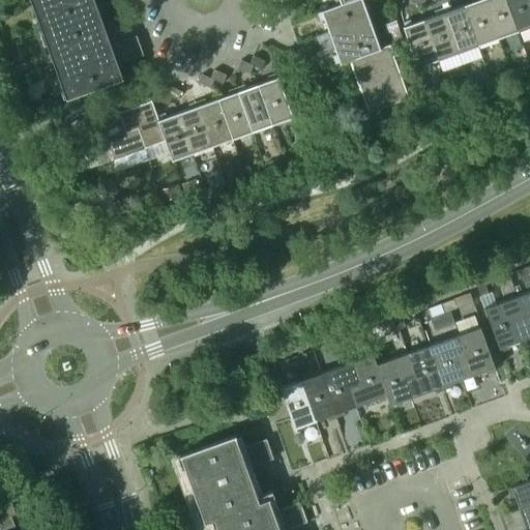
[(31,0),(42,31),(99,11),(94,0),(31,0)]
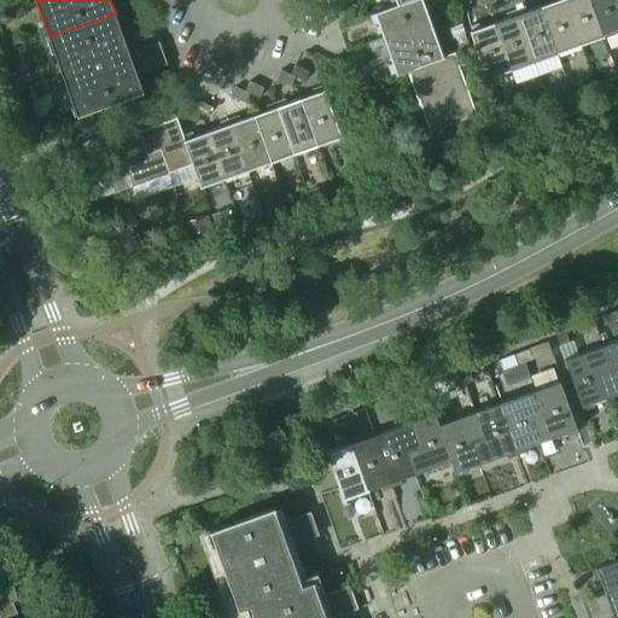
[(378,24),(383,38),(406,29),(412,44),(437,34),(424,0),(412,0),(394,7),(392,6),(373,13),(374,16),(371,16),(374,25),(378,24)]
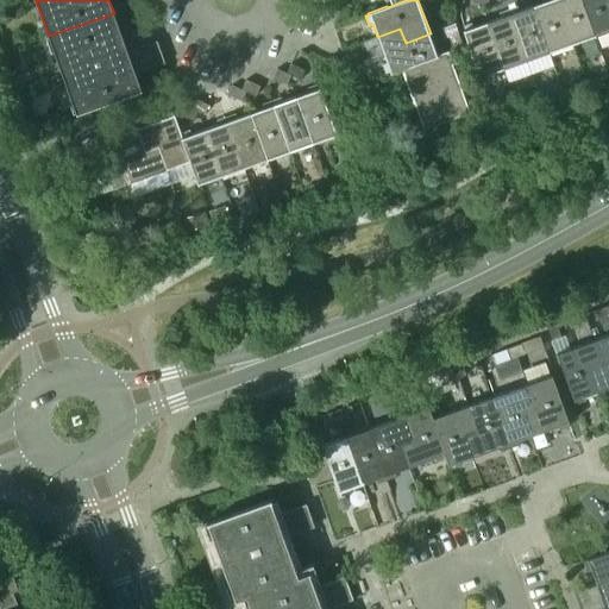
[(545,0),(545,1),(533,6),(550,54),(572,45),(556,0),(545,0)]
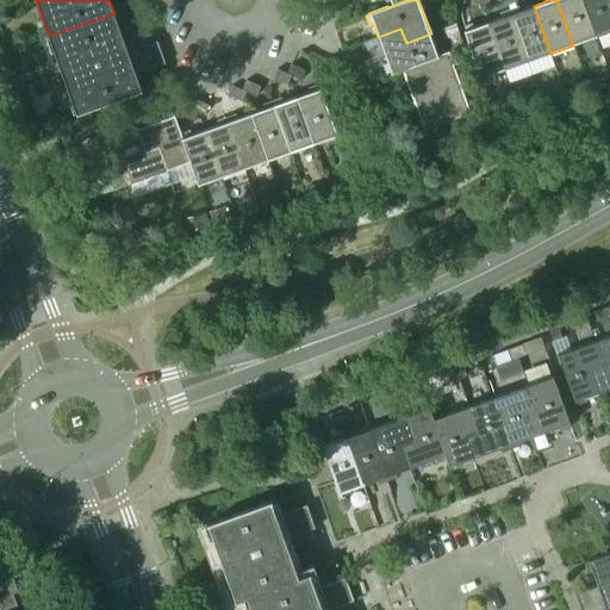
[(556,0),(573,45),(597,37),(584,0),(556,0)]
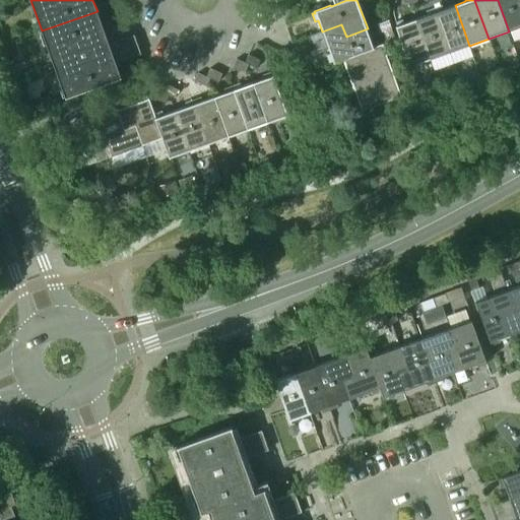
[(498,0),(509,31),(519,27),(519,2),(519,0),(498,0)]
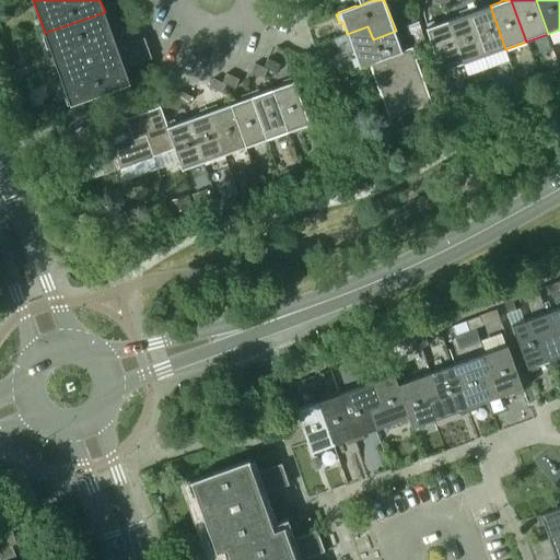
[(476,7),(467,9),(483,57),(505,49),(490,6),(477,10),(476,7)]
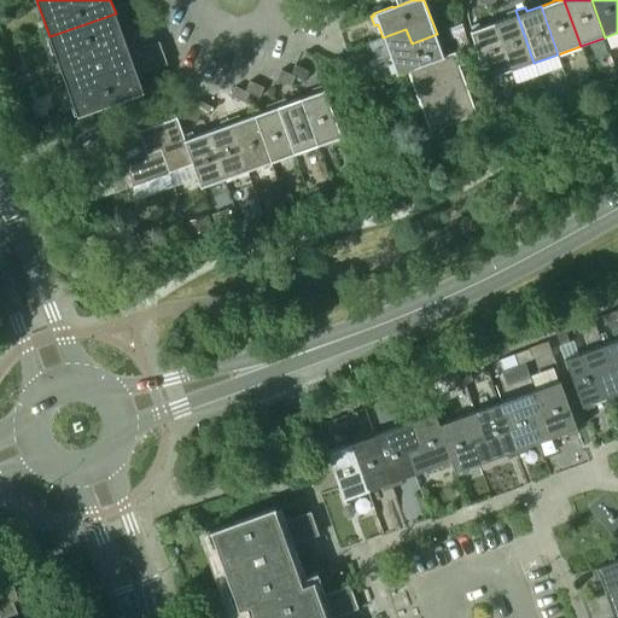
[(508,17),(495,22),(511,71),(534,63),(516,10),(507,13),(508,17)]
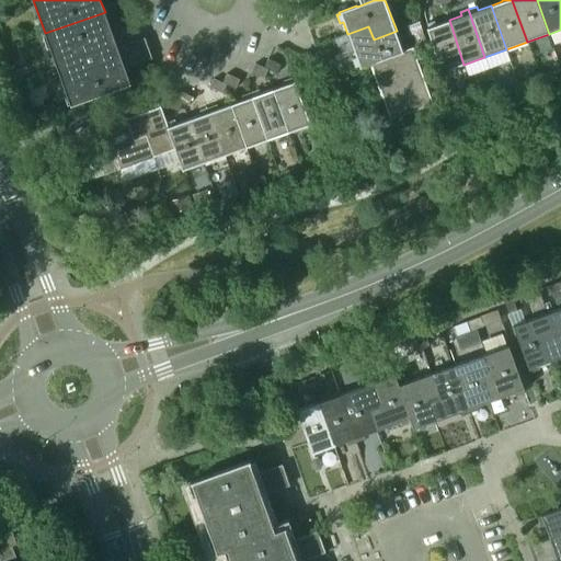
[(117,48),(105,12),(45,33),(71,104),(129,83),(125,68),(151,58),(145,38),(117,48)]
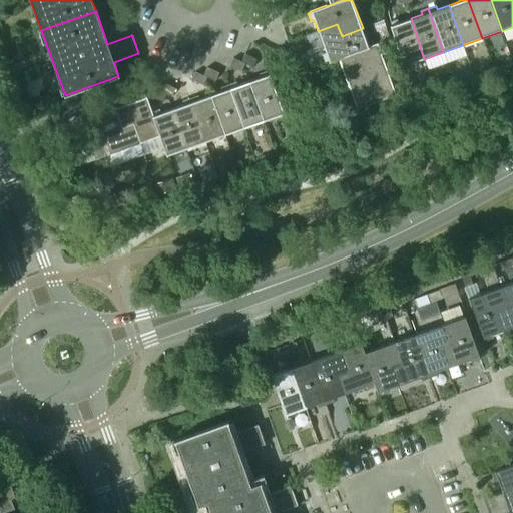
[(404,66),(424,59),(411,18),(400,22),(398,19),(390,22),(391,25),(390,26),(404,66)]
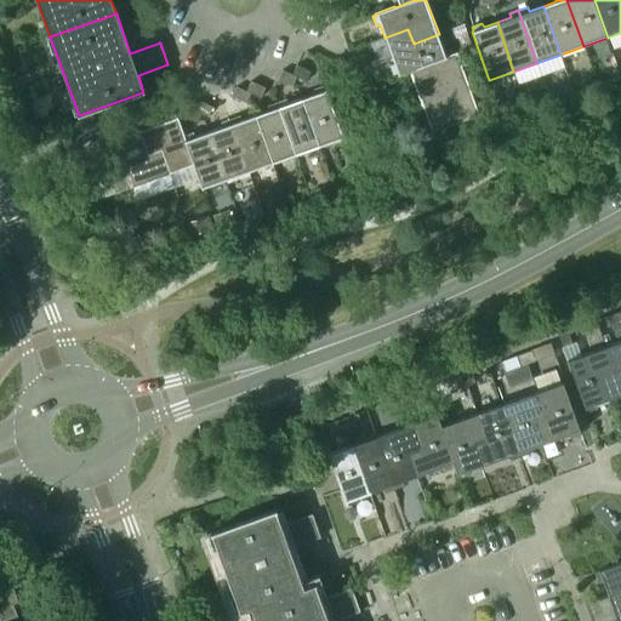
[(463,23),(449,28),(453,38),(467,33),(463,23)]
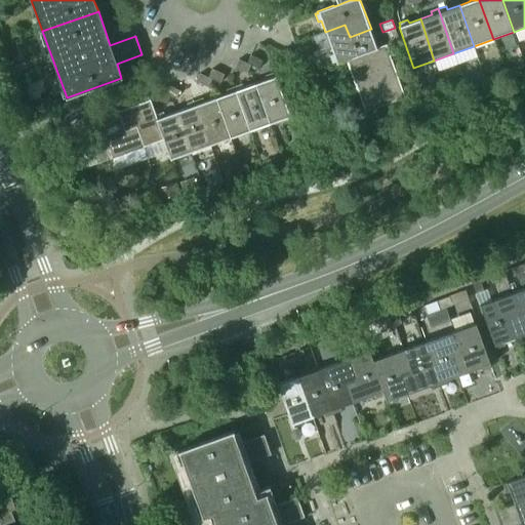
[(378,48),(377,48),(371,29),(350,37),(345,25),(325,32),(333,55),(330,56),(332,64),(336,63),(337,64),(344,62),(378,48)]
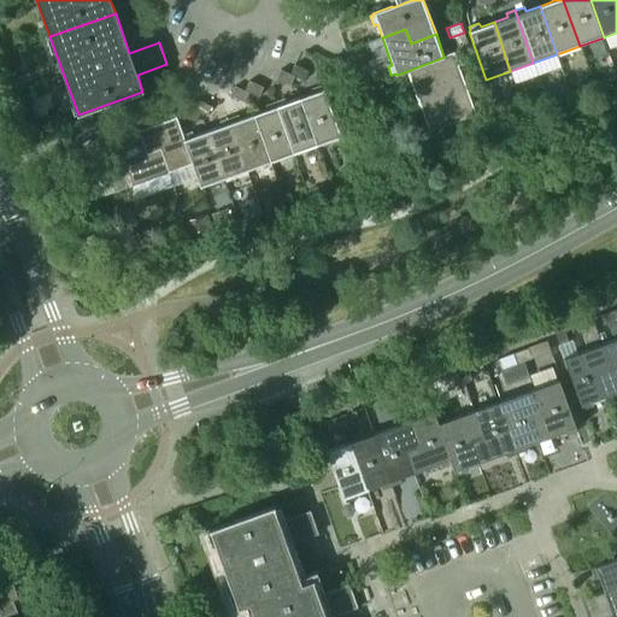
[(464,34),(463,34),(454,37),(459,52),(470,47),(464,34)]
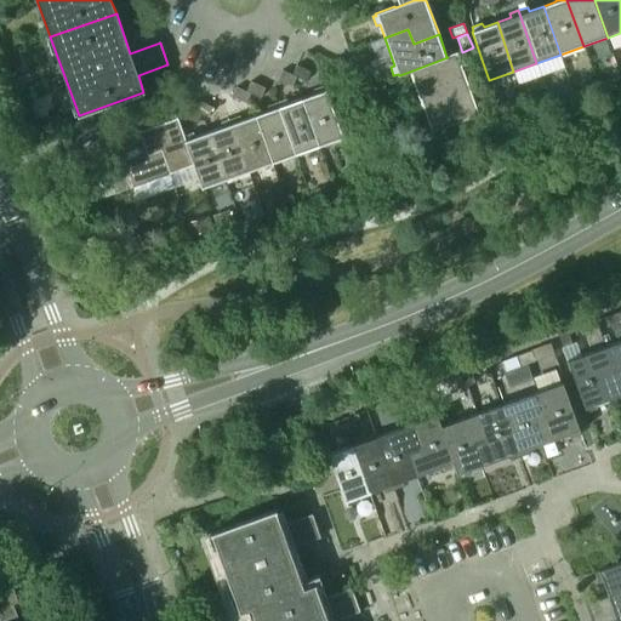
[(414,81),(423,108),(448,100),(443,86),(467,77),(459,53),(446,57),(448,57),(406,73),(410,83),(414,81)]
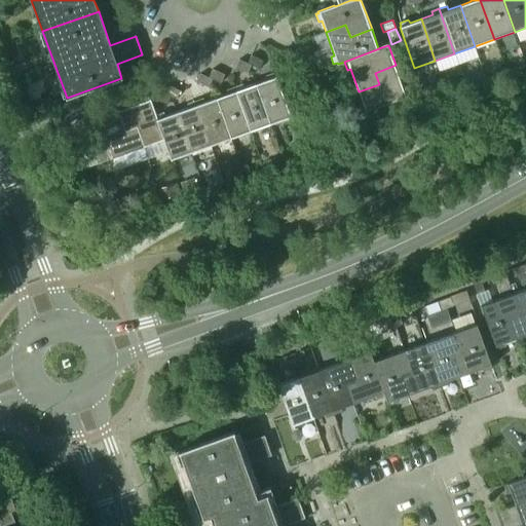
[(250,57),(248,63),(252,65),(261,69),(264,62),(250,57)]
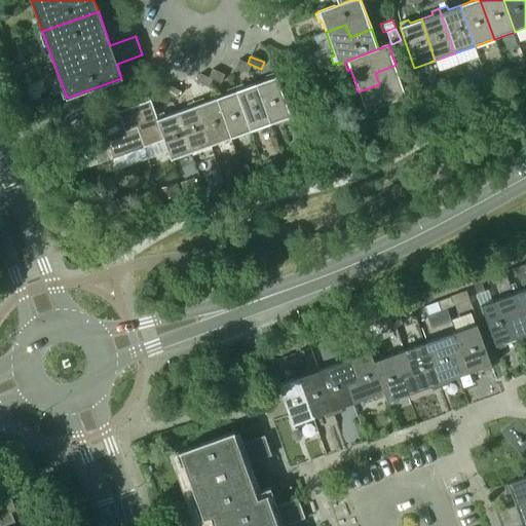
[(252,65),(248,63),(239,60),(236,68),(249,73),(252,65)]
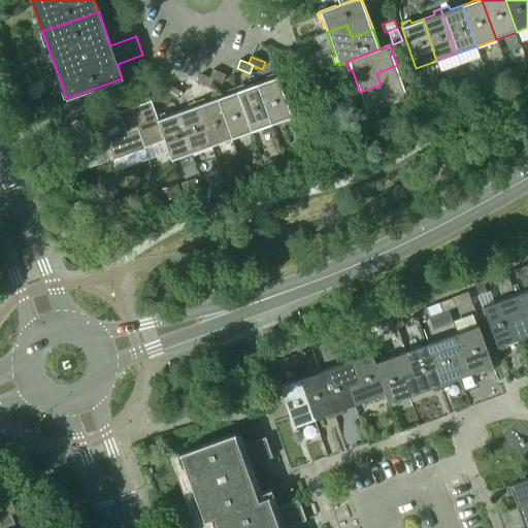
[(408,98),(397,65),(376,73),(381,85),(360,92),(364,104),(361,105),(364,113),(367,111),(368,113),(408,98)]
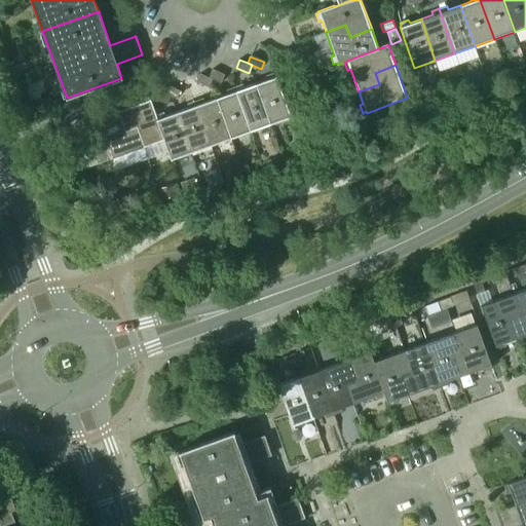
[(222,82),(225,74),(213,69),(210,77),(213,78),(222,82)]
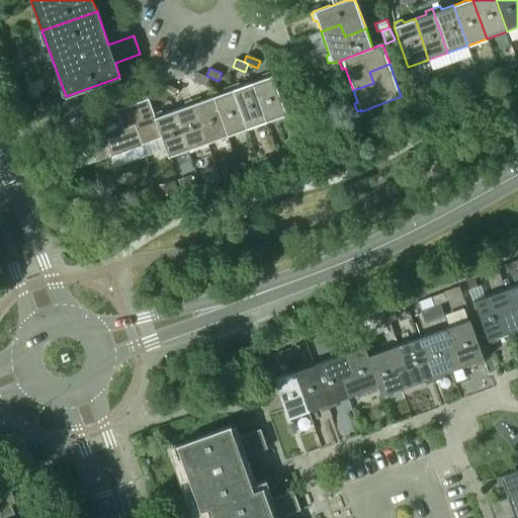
[(206,85),(209,77),(206,76),(197,72),(194,80),(206,85)]
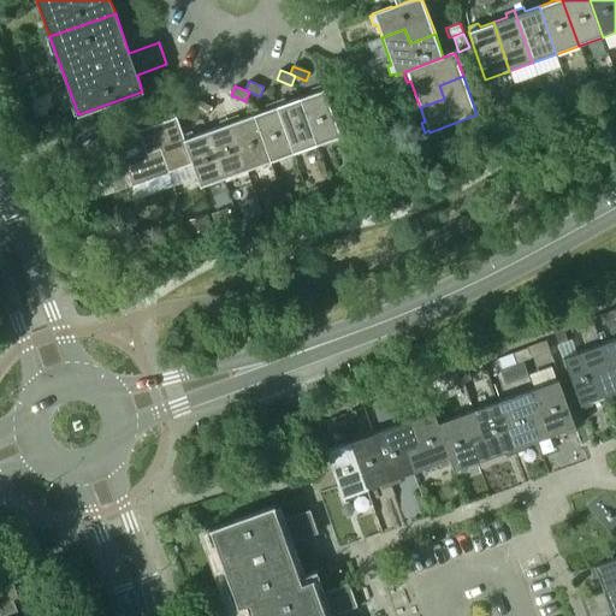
[(314,93),(300,99),(317,147),(342,137),(324,89),(323,89),(321,86),(313,88),(314,93)]
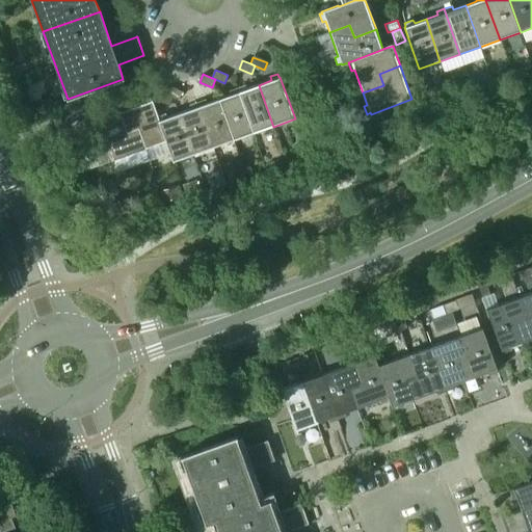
[(318,96),(333,90),(328,82),(314,87),(318,96)]
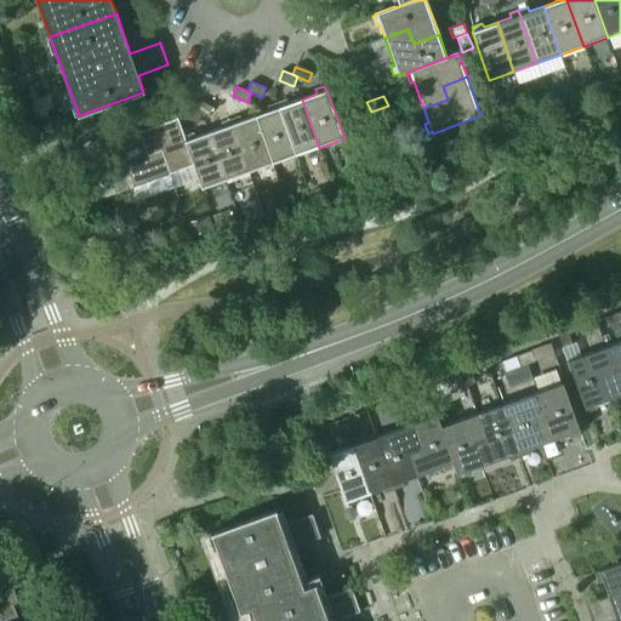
[(297,155),(319,148),(302,100),(290,103),(289,100),(278,103),(297,155)]
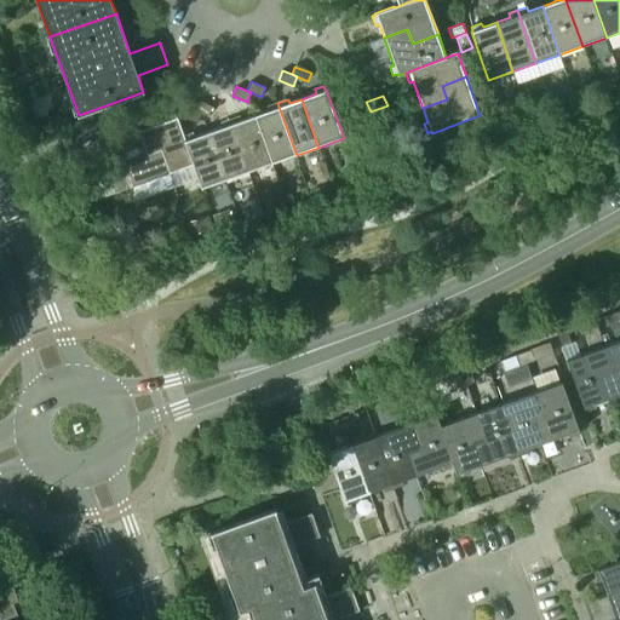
[(208,116),(213,105),(199,101),(195,110),(202,114),(208,116)]
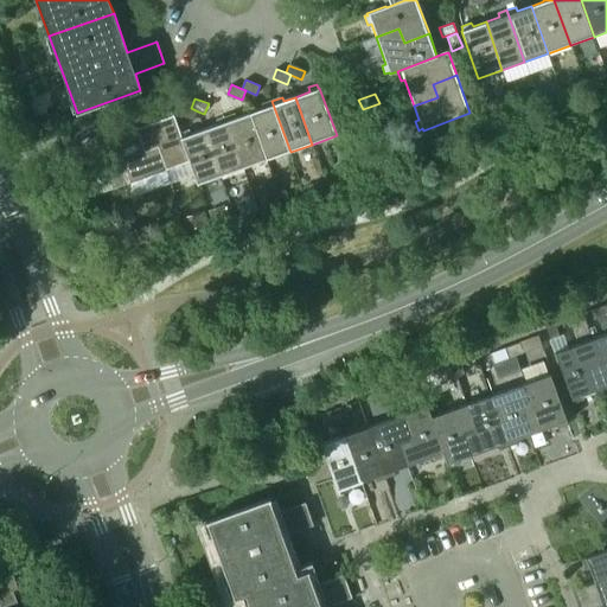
[(268,160),(291,152),(272,101),(264,103),(266,108),(251,113),(268,160)]
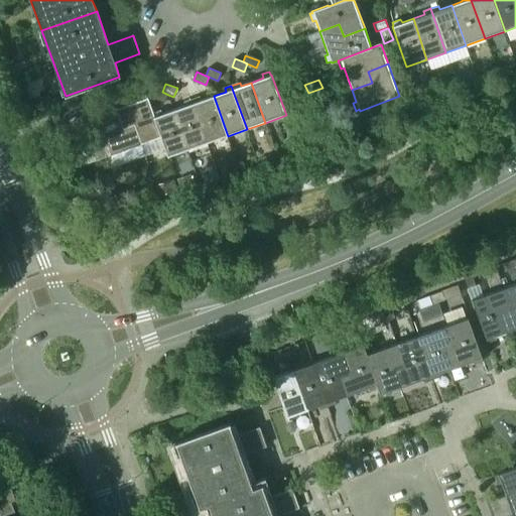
[(168,95),(162,92),(156,89),(153,98),(164,103),(168,95)]
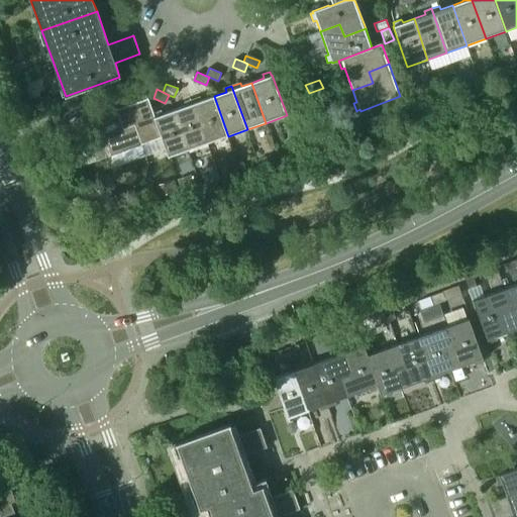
[(134,124),(141,145),(161,138),(152,114),(153,114),(147,98),(146,98),(145,94),(137,97),(139,101),(115,109),(122,128),(134,124)]
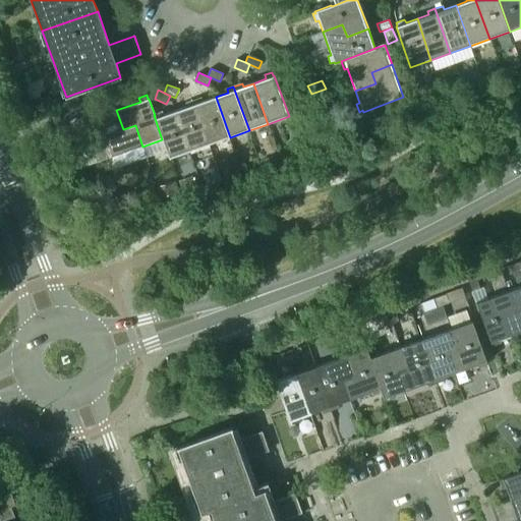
[(194,100),(211,145),(230,137),(216,97),(205,101),(203,98),(194,100)]
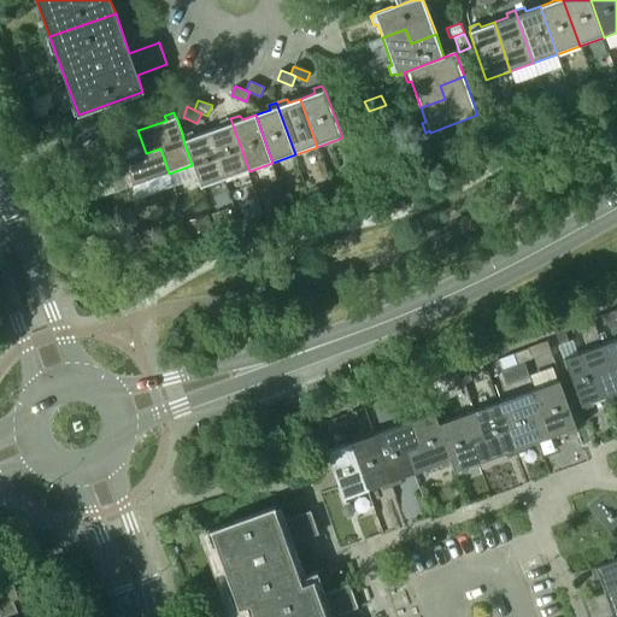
[(209,131),(227,180),(250,171),(230,118),(221,122),(222,127),(209,131)]
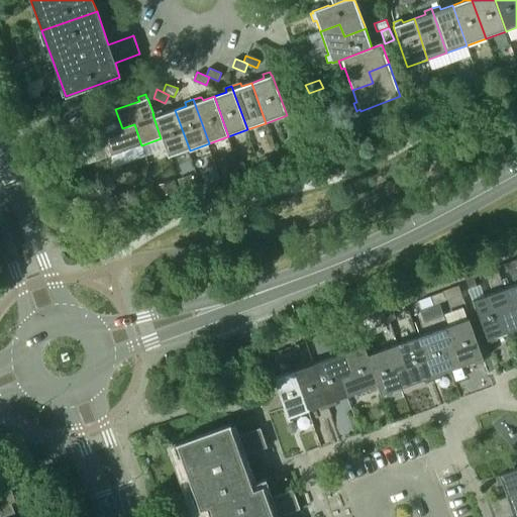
[(110,157),(141,145),(134,124),(122,128),(115,109),(105,113),(104,109),(96,112),(97,116),(96,116),(100,128),(88,132),(98,161),(110,157)]
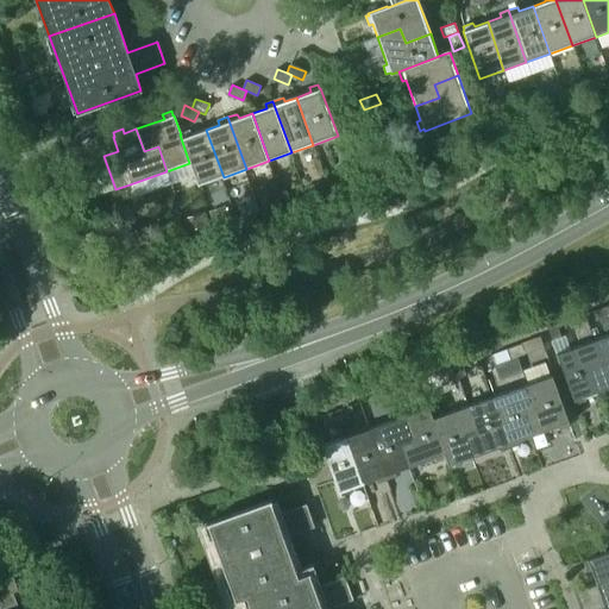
[(180,135),(189,163),(198,186),(224,177),(206,130),(193,135),(190,131),(181,135),(180,135)]
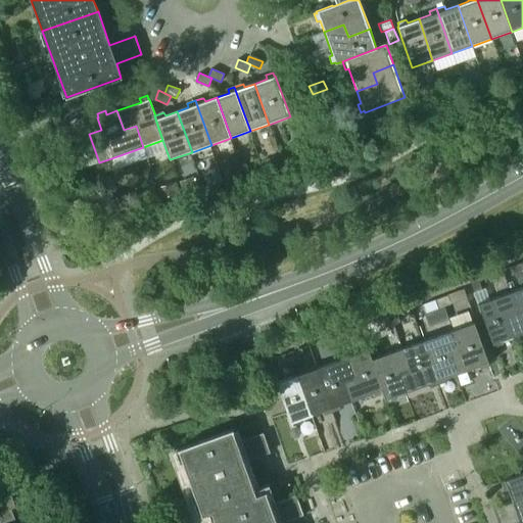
[(332,124),(344,120),(341,111),(329,115),(332,124)]
